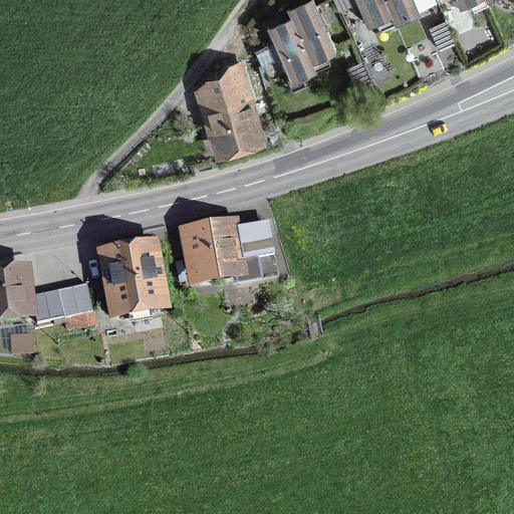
[(293,16),(308,57),(333,48),(315,0),(294,0),(289,2),(293,16)]
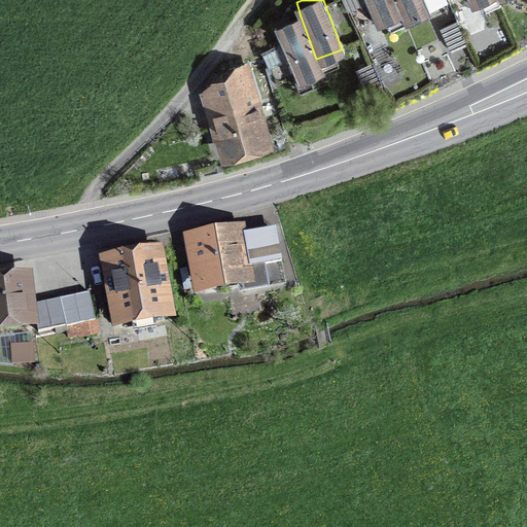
[(399,12),(394,0),(362,0),(373,24),(399,12)]
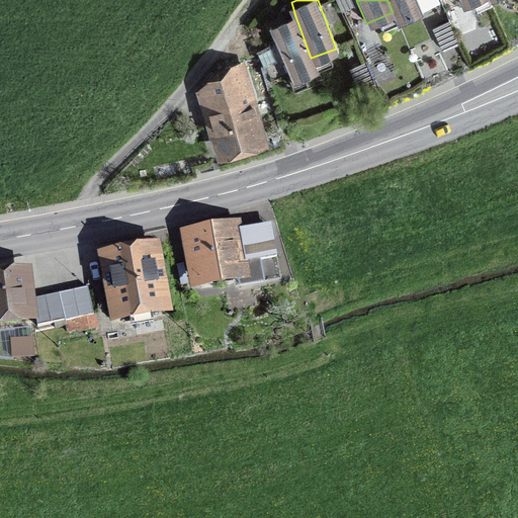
[(387,0),(393,12),(397,19),(420,9),(415,0),(387,0)]
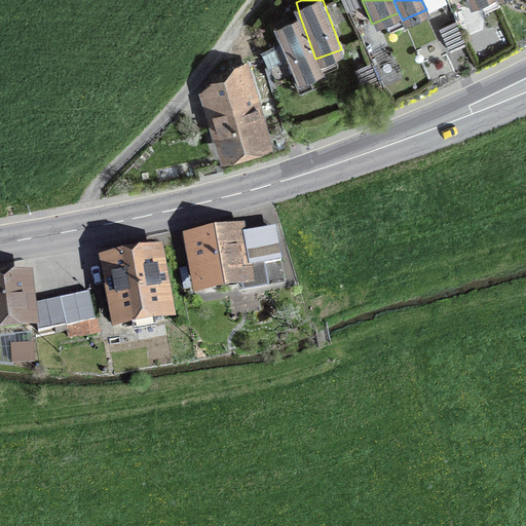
[(315,59),(300,16),(274,26),(292,76),(318,67),(315,59)]
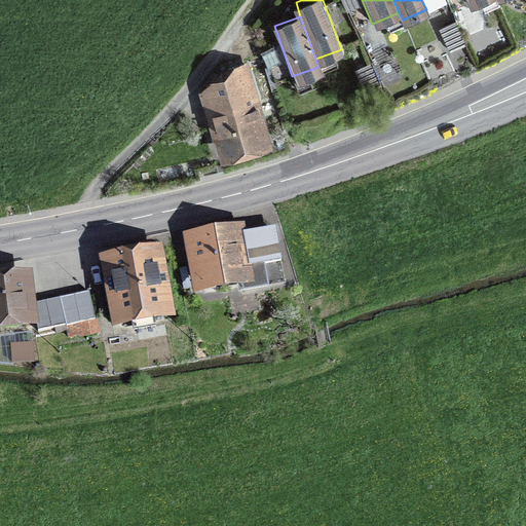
[(456,20),(441,28),(450,47),(465,40),(456,20)]
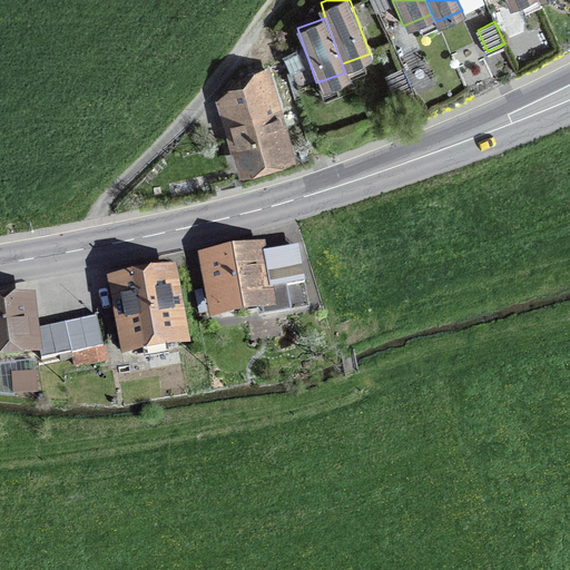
[(404,67),(386,74),(395,95),(412,87),(404,67)]
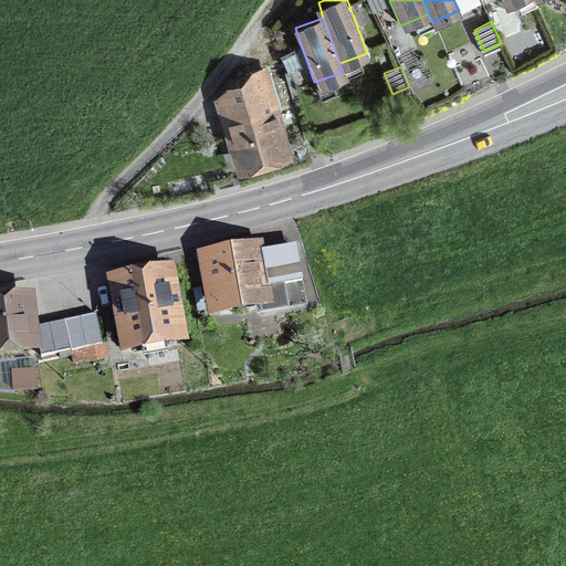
[(265,70),(224,82),(211,100),(231,168),(290,152),(265,70)]
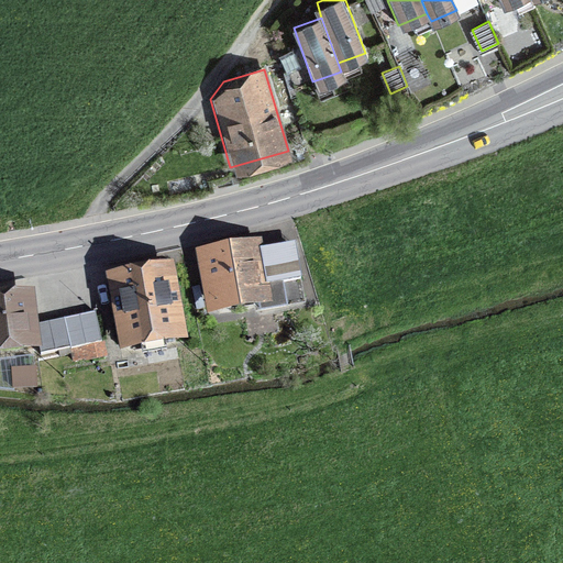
[(298,239),(199,254),(209,313),(308,298),(298,239)]
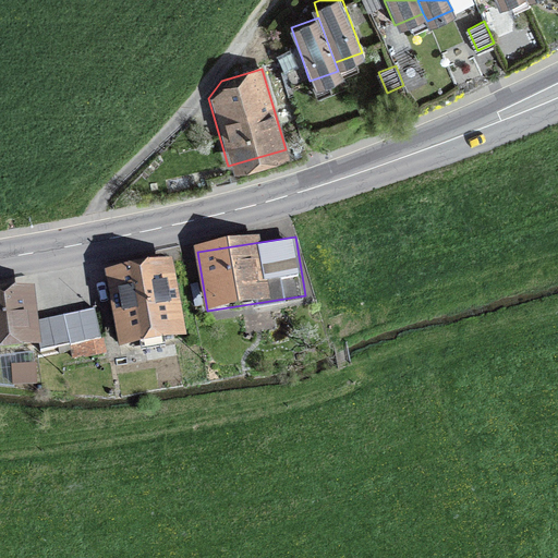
[(169,258),(102,269),(114,344),(182,334),(169,258)]
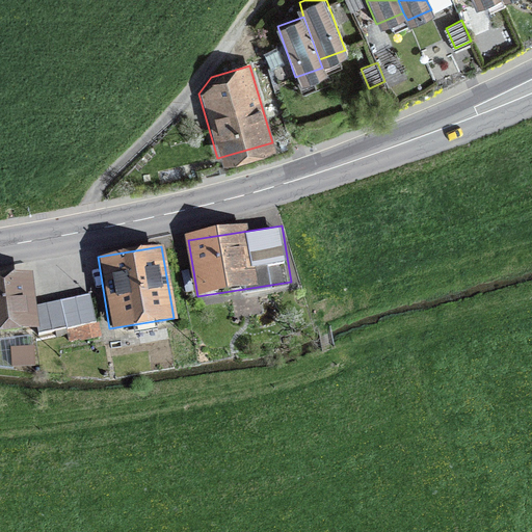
[(0,280),(0,329),(31,325),(24,276),(0,280)]
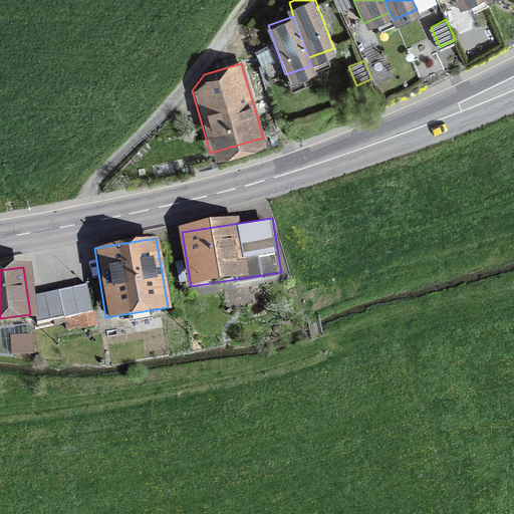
[(58,289),(64,317),(91,311),(86,283),(58,289)]
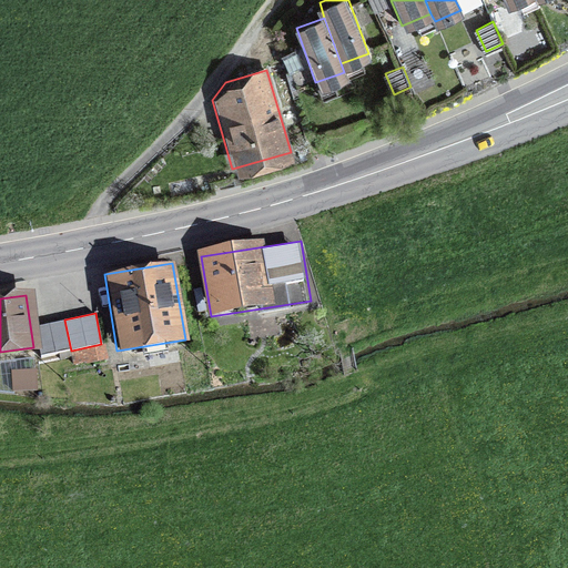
[(49,323),(56,354),(71,351),(64,320),(49,323)]
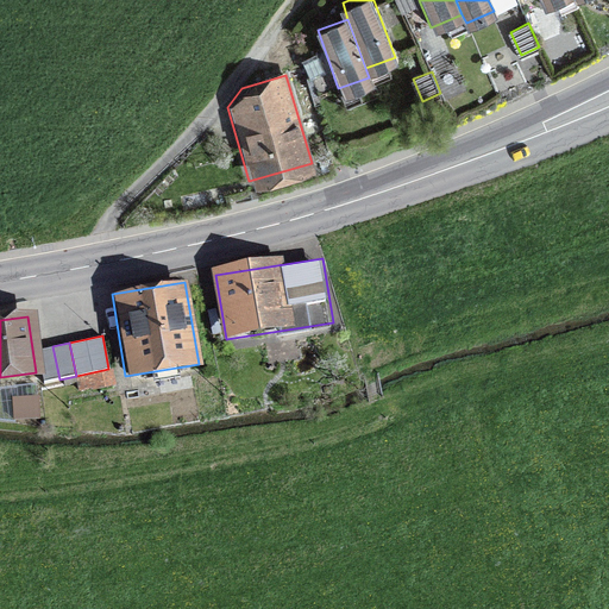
[(60,380),(52,346),(38,349),(44,382),(60,380)]
